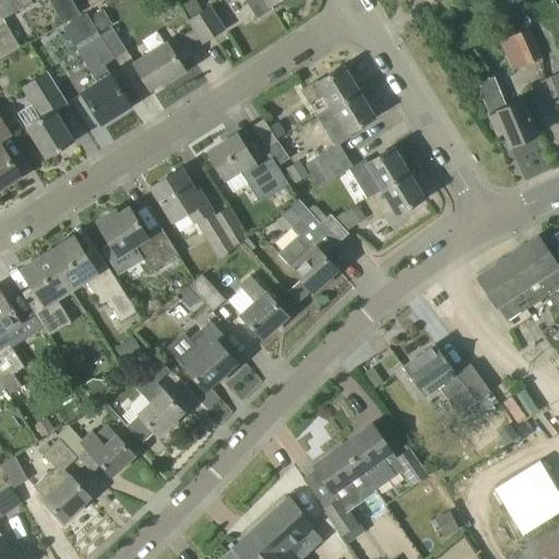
[(0,0),(0,12),(3,19),(21,9),(33,1),(32,0),(0,0)]
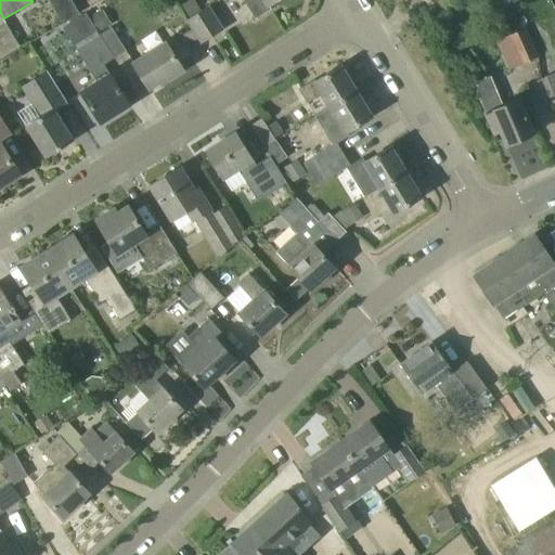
[(80,13),(72,0),(50,0),(63,23),(80,13)]
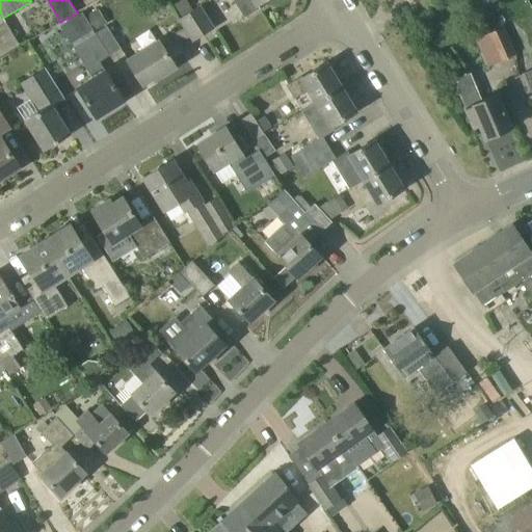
[(234,0),(245,18),(261,8),(258,4),(265,0),(234,0)]
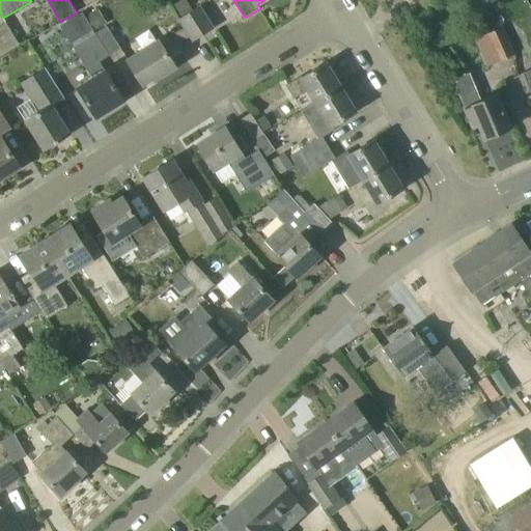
[(215,27),(203,9),(201,5),(179,20),(185,28),(190,37),(192,40),(215,27)]
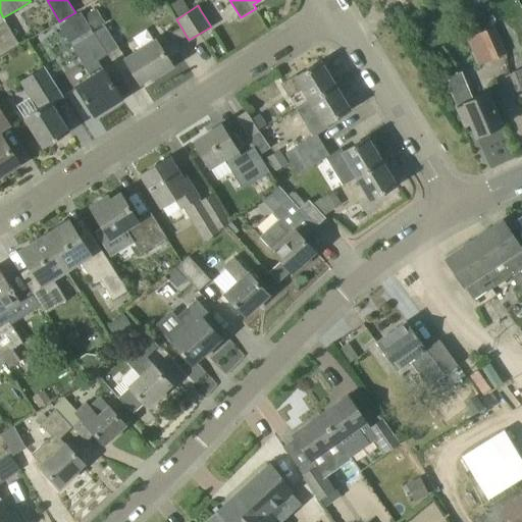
[(86,17),(93,29),(105,21),(97,9),(86,17)]
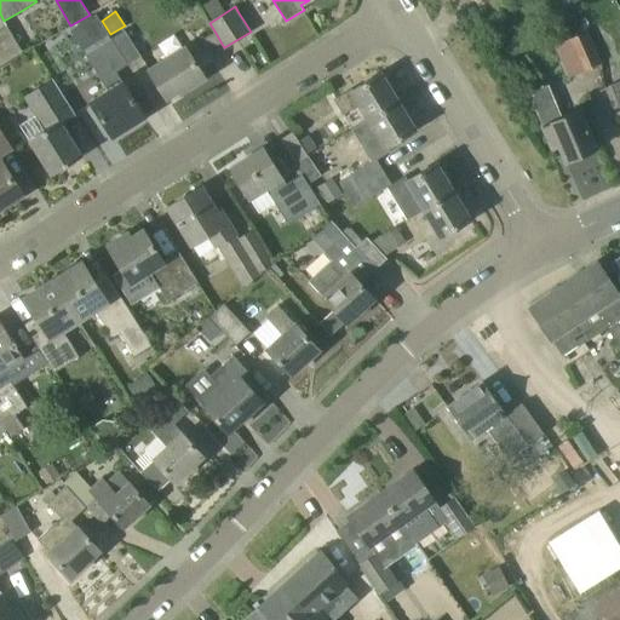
[(0,64),(22,51),(7,26),(0,29),(0,64)]
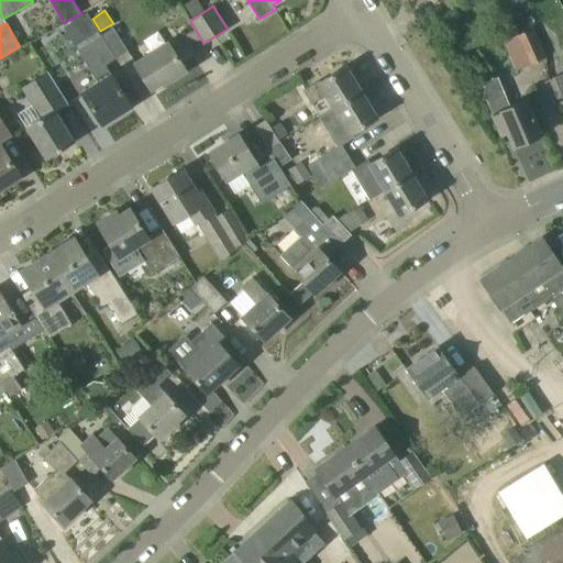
[(101,35),(117,58),(129,51),(113,26),(101,35)]
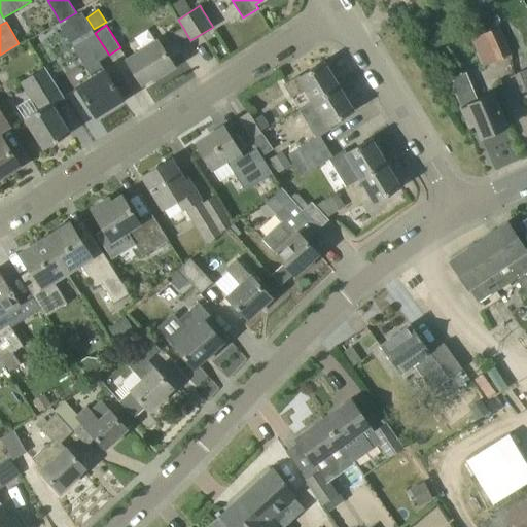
[(512,54),(499,26),(484,33),(496,61),(512,54)]
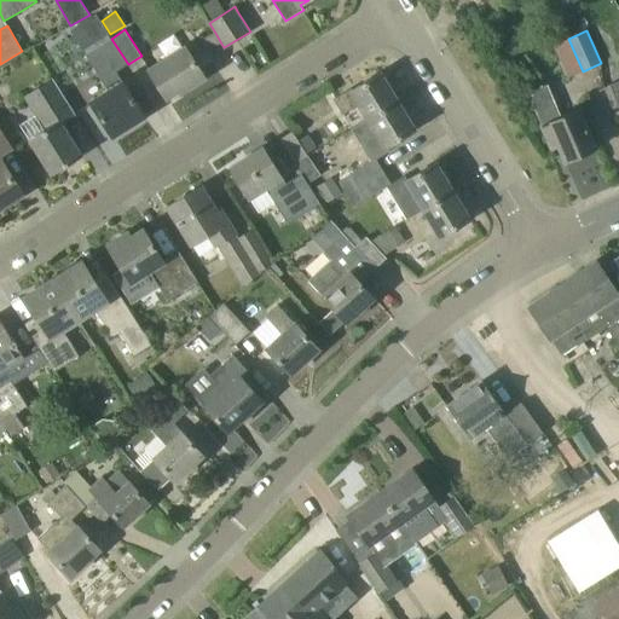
[(221,44),(215,33),(200,42),(207,53),(221,44)]
